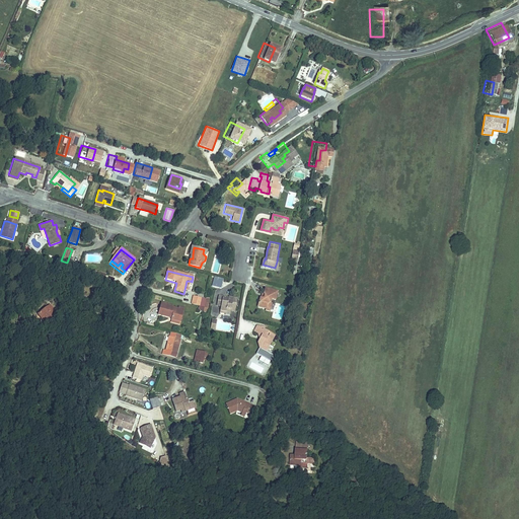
[(221,288),(223,279),(214,277),(211,286),(221,288)]
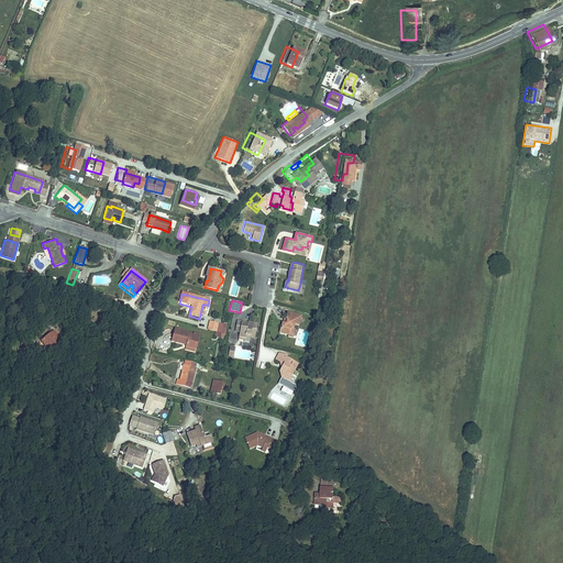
[(301,315),(286,311),(285,319),(287,319),(286,321),(285,320),(284,322),(283,322),(282,327),(280,327),(279,332),(289,334),(290,330),(293,328),(294,328),(295,323),(299,324),(301,315)]
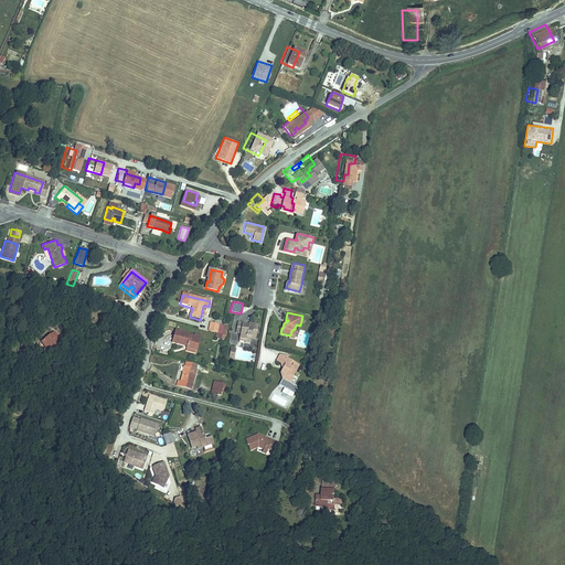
[(235,321),(233,333),(237,333),(236,337),(247,339),(248,338),(253,338),(255,323),(246,322),(246,323),(245,326),(240,326),(240,322),(235,321)]
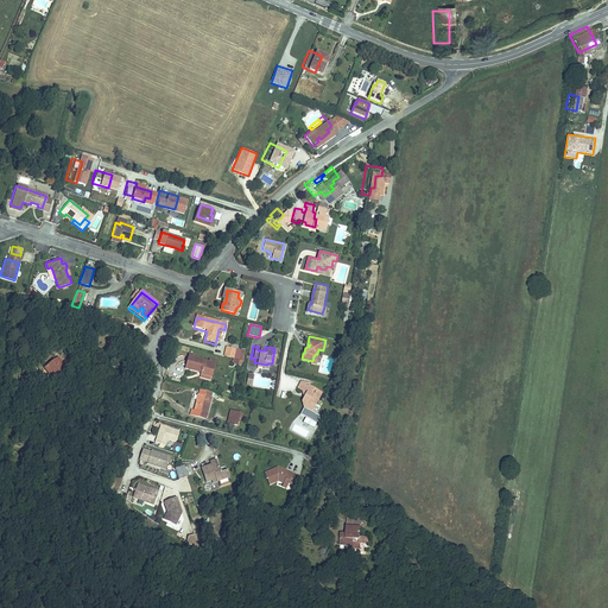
[(226,358),(239,361),(241,350),(228,347),(226,358)]
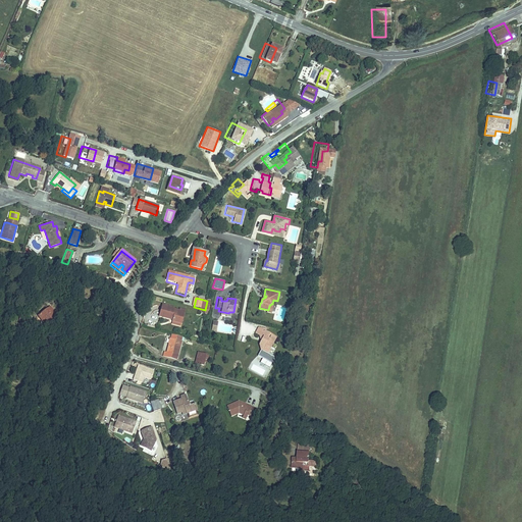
[(51,314),(54,311),(49,305),(39,314),(49,325),(56,319),(51,314)]
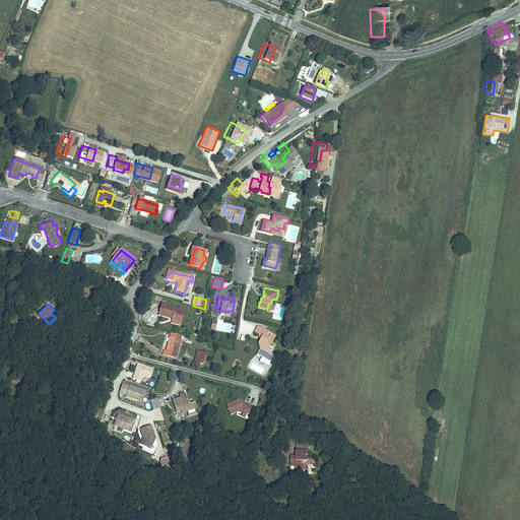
[(159,316),(172,318),(171,323),(181,325),(184,313),(179,312),(179,311),(174,309),(174,308),(163,305),(159,316)]
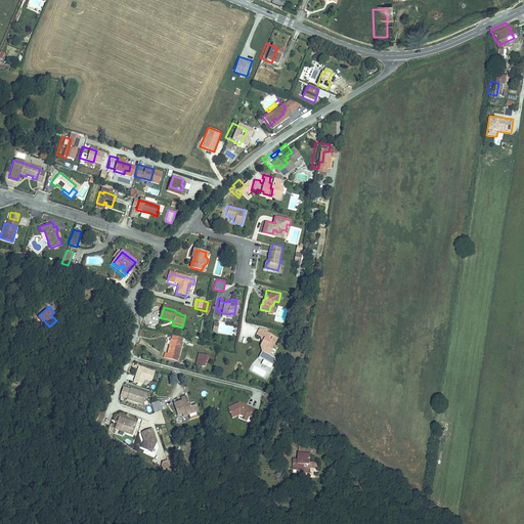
[(23,321),(28,321),(29,313),(20,313),(20,319),(22,319),(22,321),(23,321)]
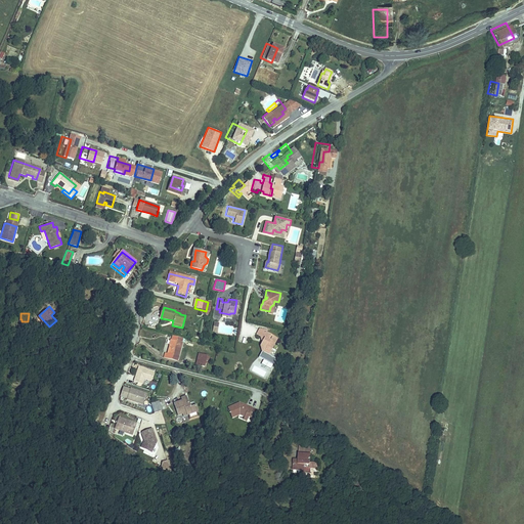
[(262,344),(260,343),(263,351),(269,354),(277,338),(265,332),(266,329),(259,329),(256,334),(263,338),(265,339),(262,344)]
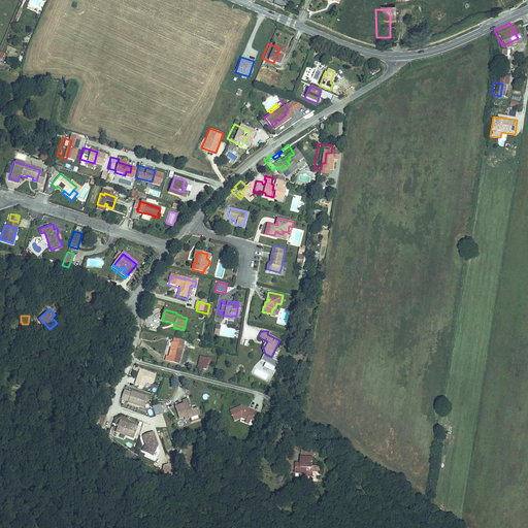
[(185,341),(176,339),(174,342),(170,356),(168,355),(167,359),(179,362),(185,341)]
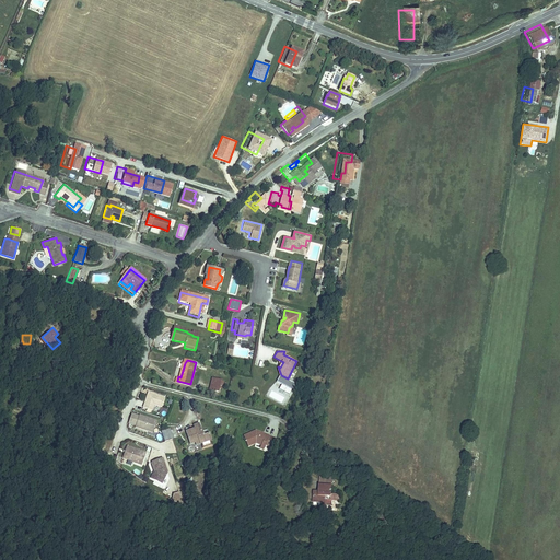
[(224,381),(212,377),(208,391),(217,393),(219,385),(222,387),(224,381)]
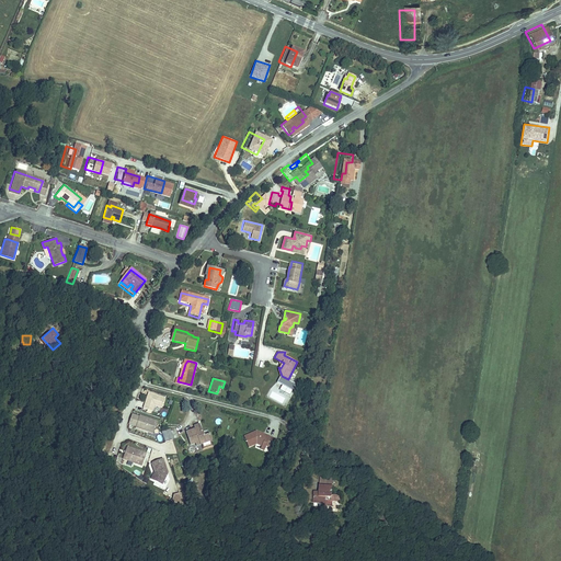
[(273,391),(270,397),(283,403),(286,398),(273,391)]
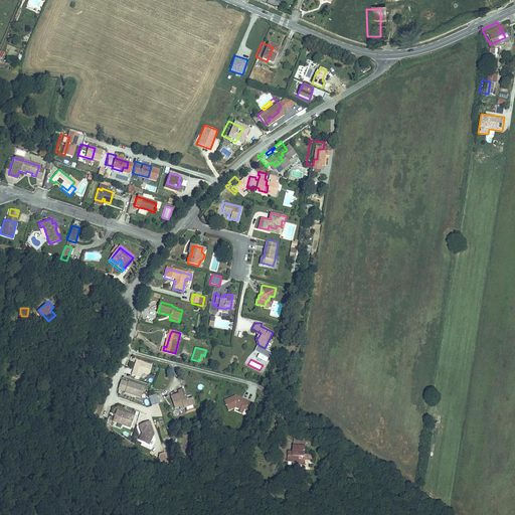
[(135,362),(131,375),(141,378),(142,373),(149,375),(151,367),(135,362)]
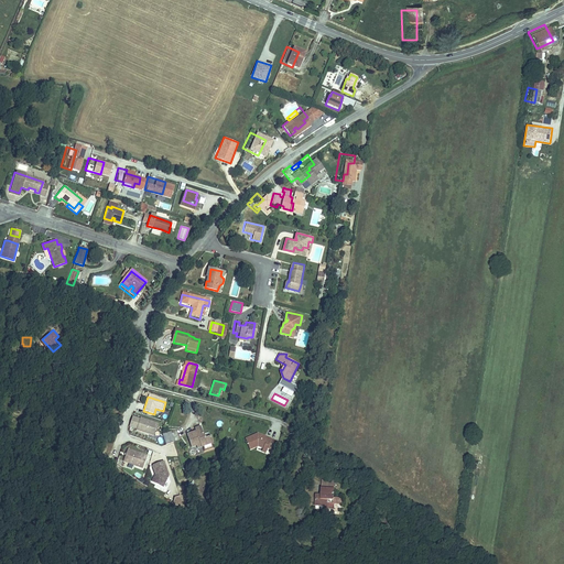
[(158,424),(132,416),(129,427),(137,430),(136,431),(154,437),(158,424)]
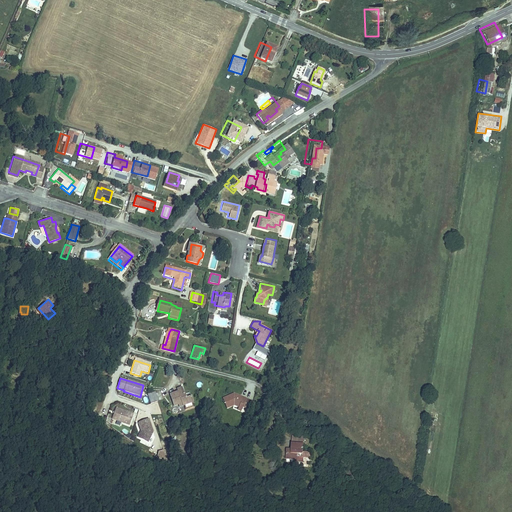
[(176,390),(178,393),(170,396),(173,405),(177,404),(179,409),(183,407),(183,406),(192,403),(190,397),(186,398),(183,388),(176,390)]
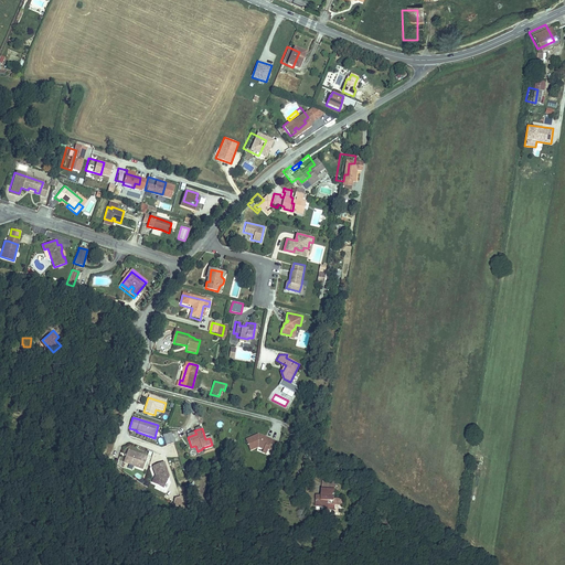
[(174,444),(171,433),(162,436),(167,446),(174,444)]
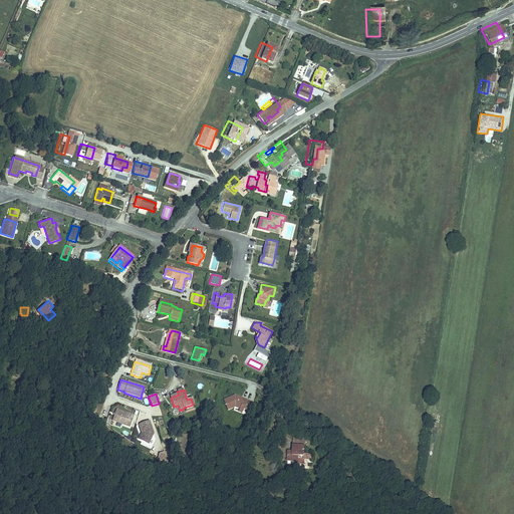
[(235,395),(223,400),(227,412),(235,408),(249,414),(253,402),(235,395)]
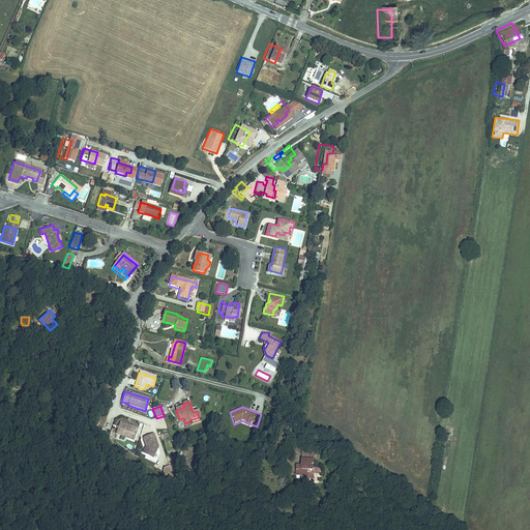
[(137,430),(119,422),(115,435),(134,441),(137,430)]
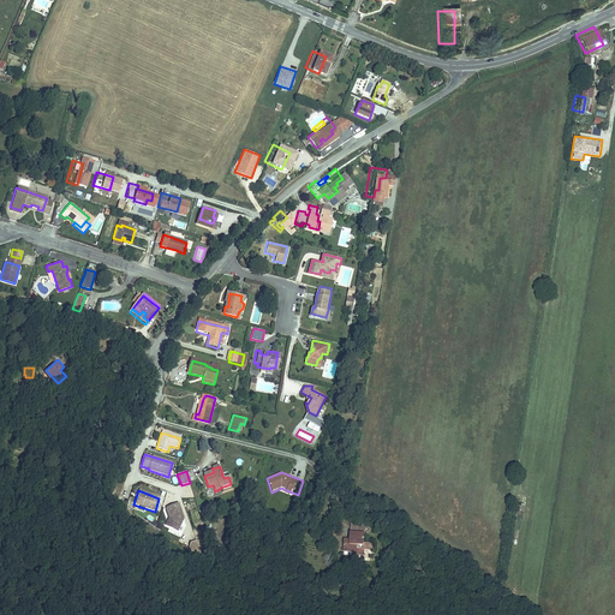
[(185,519),(179,505),(166,508),(168,518),(165,526),(178,532),(185,519)]
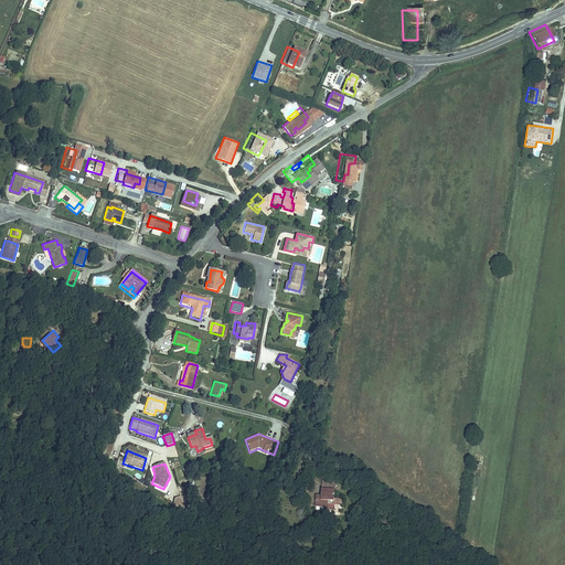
[(328,504),(328,508),(340,509),(340,497),(337,497),(338,488),(327,488),(327,493),(320,492),(319,504),(328,504)]
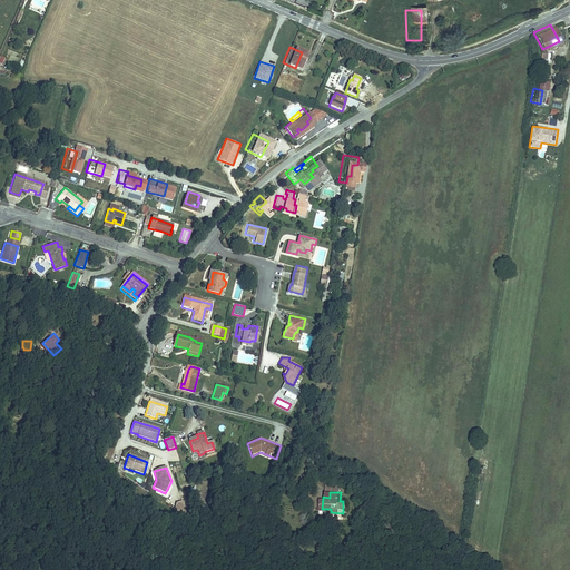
[(184,502),(176,501),(175,509),(182,510),(184,502)]
